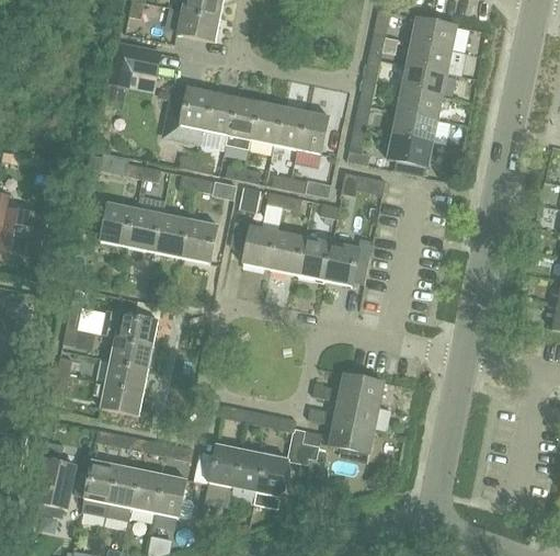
[(140,16),(144,0),(130,0),(128,13),(140,16)]
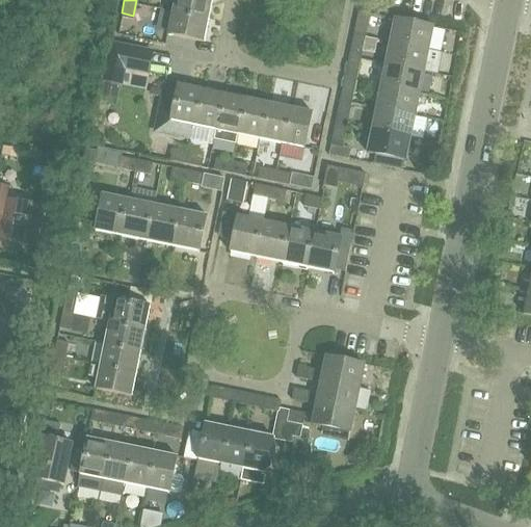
[(208,15),(211,0),(173,0),(171,7),(208,15)]
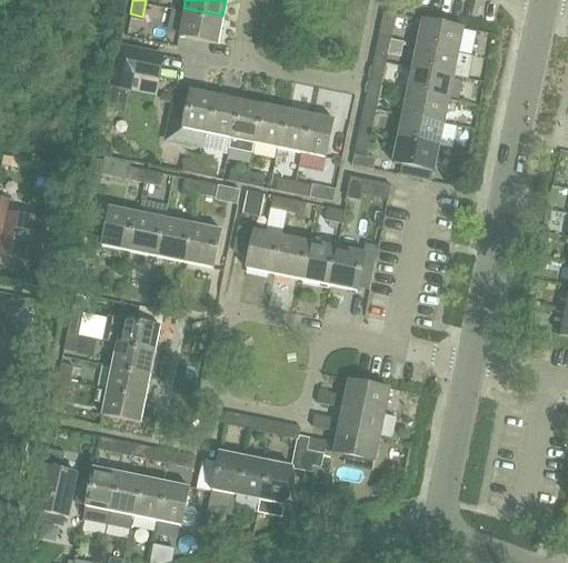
[(384,7),(379,23),(391,27),(396,10),(384,7)]
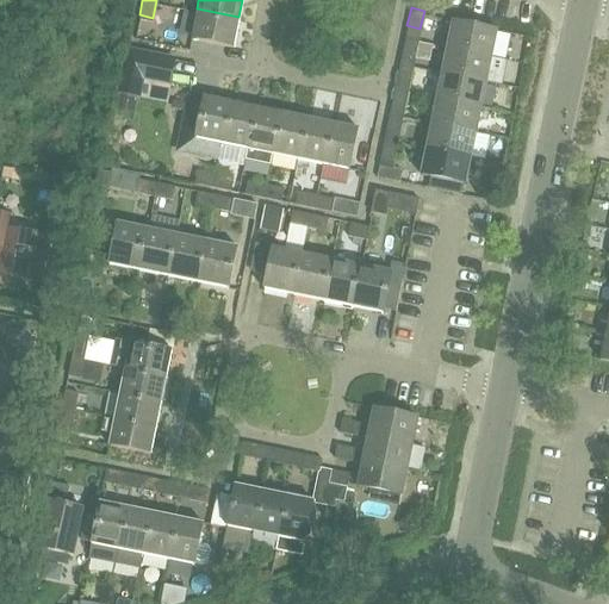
[(234,43),(238,17),(197,8),(191,35),(234,43)]
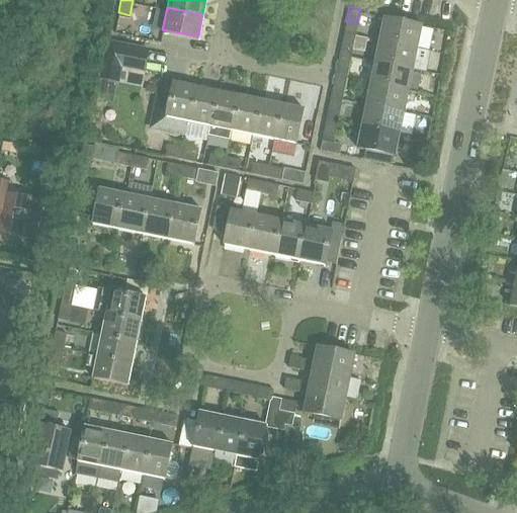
[(385,14),(380,36),(417,44),(421,21),(385,14)]
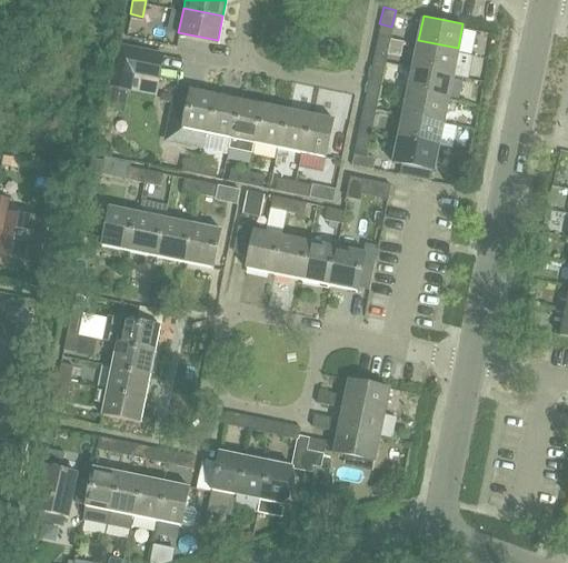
[(390,34),(378,32),(375,49),(387,51),(390,34)]
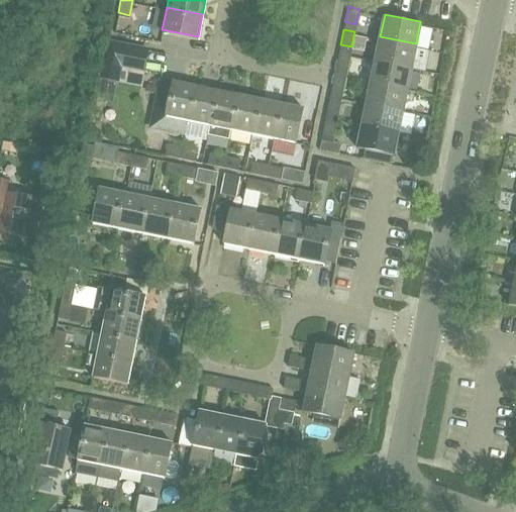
[(411,66),(416,43),(380,36),(376,58),(411,66)]
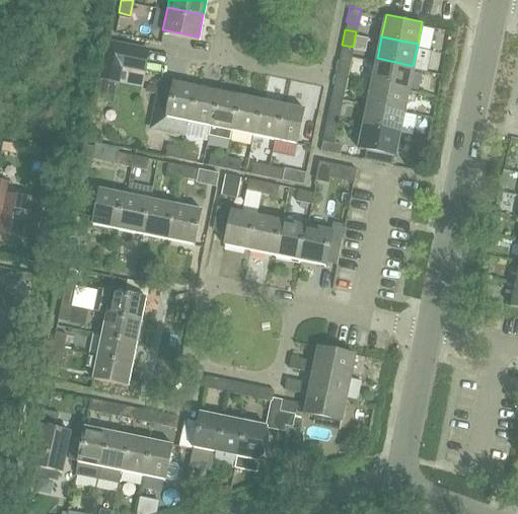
[(144,67),(148,47),(108,40),(101,75),(117,78),(120,62),(144,67)]
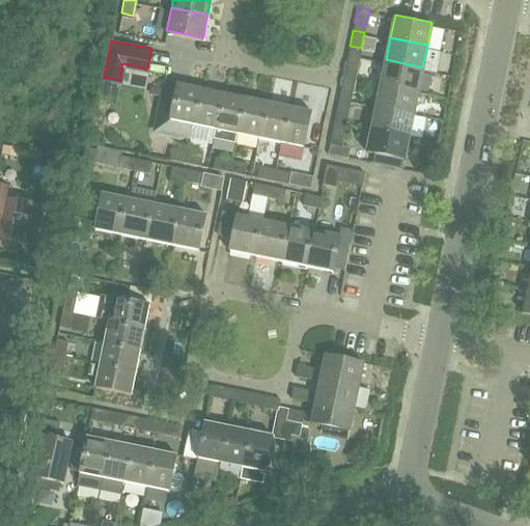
[(360,54),(349,52),(345,67),(356,70),(360,54)]
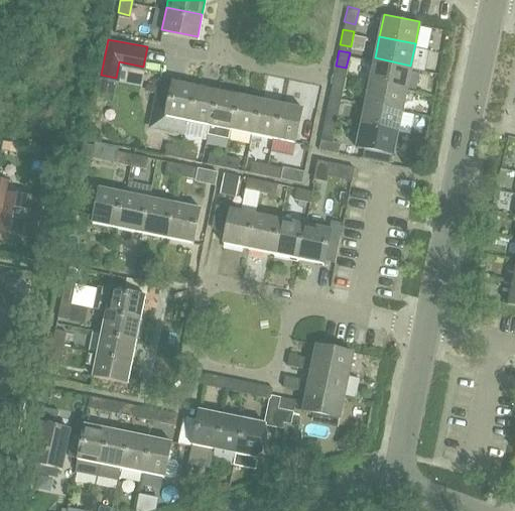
[(375,57),(371,79),(406,87),(410,66),(375,57)]
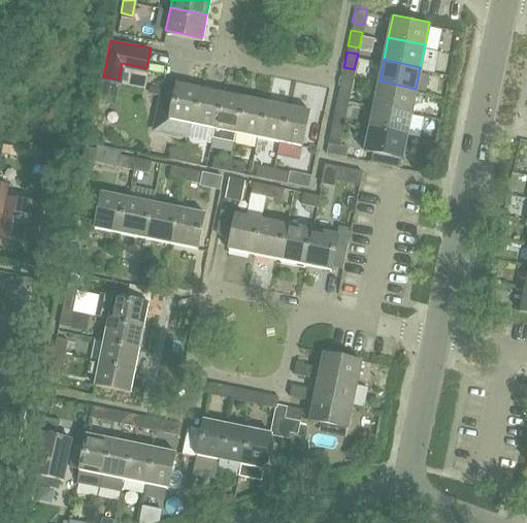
[(341,73),(338,89),(350,91),(353,75),(341,73)]
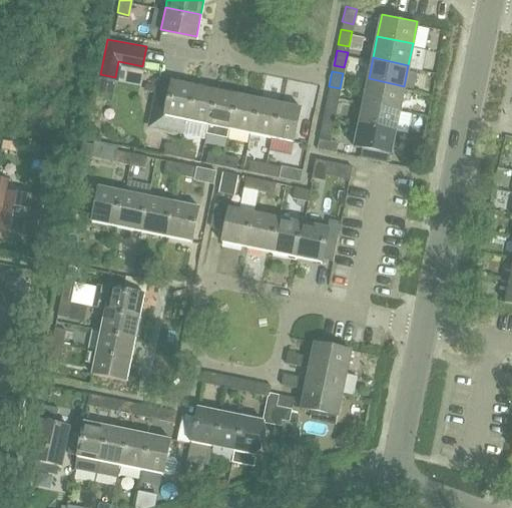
[(193,81),(171,77),(167,94),(155,92),(149,121),(183,128),(186,117),(193,81)]
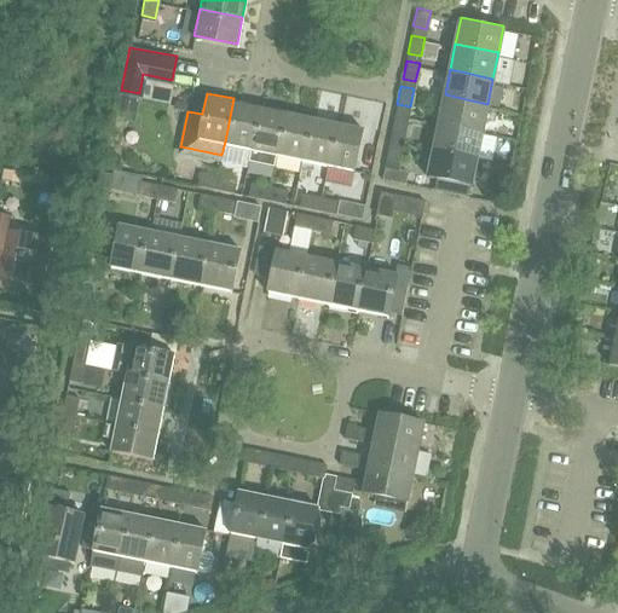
[(445,94),(439,121),(483,129),(487,104),(445,94)]
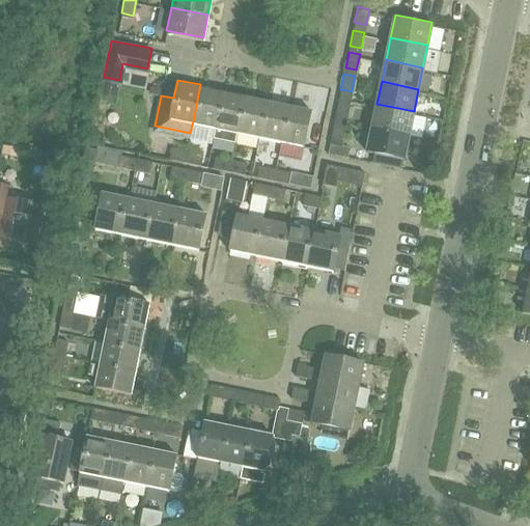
[(222,89),(200,84),(193,121),(215,126),(222,89)]
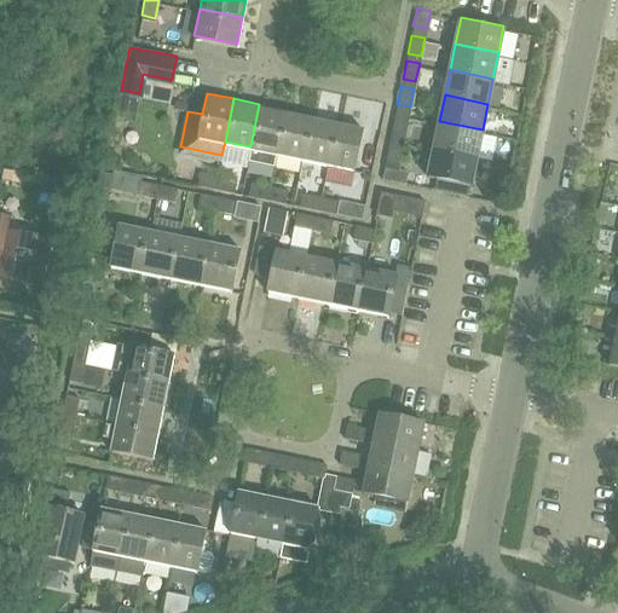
[(284,109),(259,104),(250,146),(248,158),(273,163),(276,151),(284,109)]
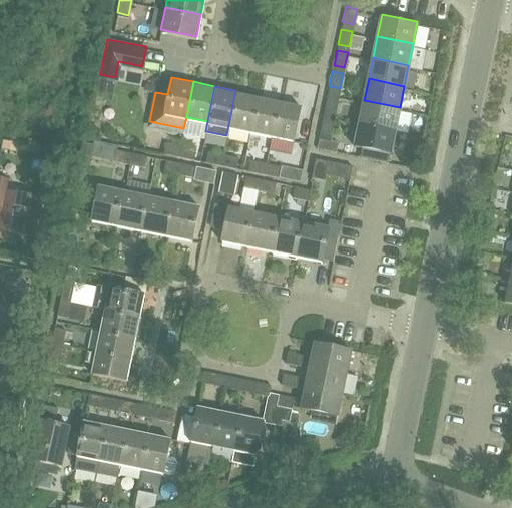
[(235,90),(228,125),(249,130),(257,94),(235,90)]
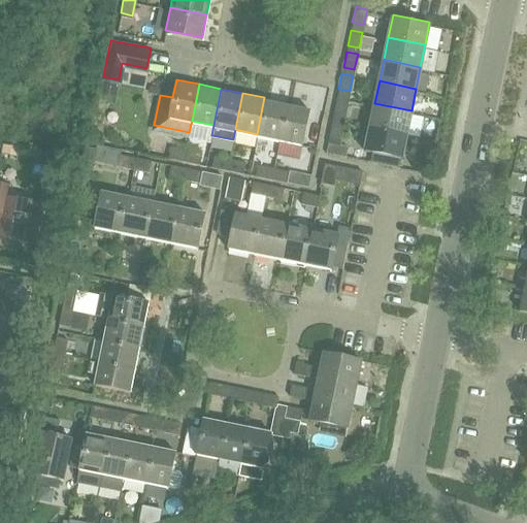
[(334,110),(346,112),(349,97),(337,95),(334,110)]
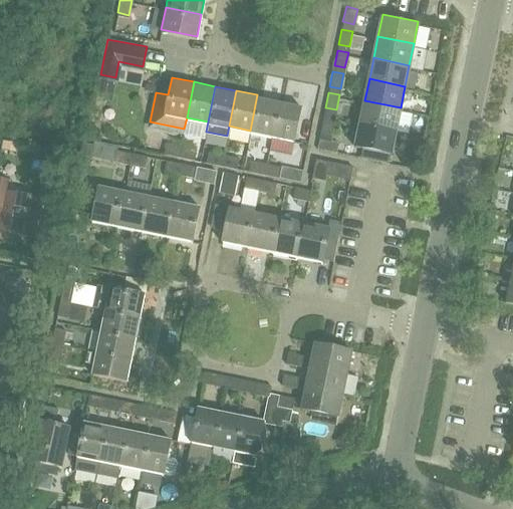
[(279,99),(257,94),(250,131),(271,135),(279,99)]
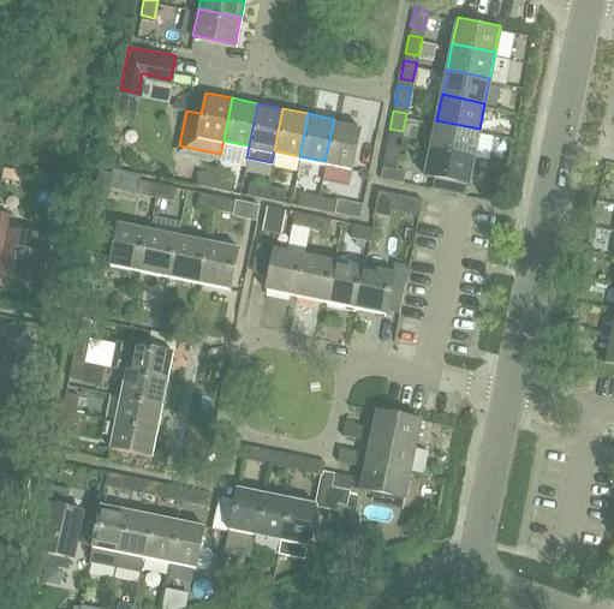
[(361,124),(334,119),(325,161),(352,167),(361,124)]
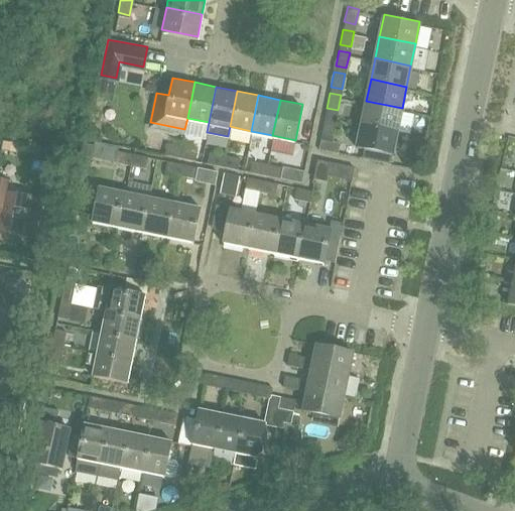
[(366,101),(362,122),(397,129),(402,108),(366,101)]
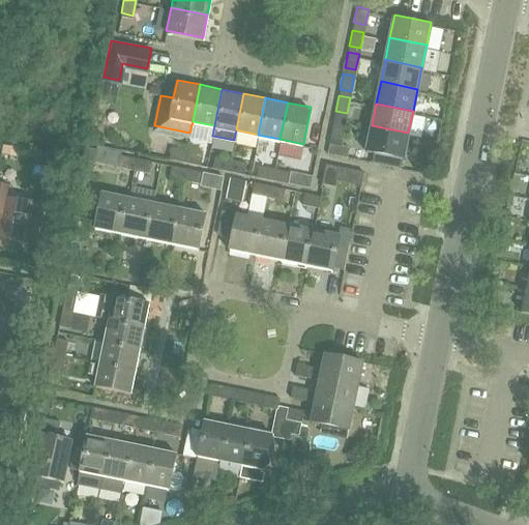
[(345,119),(334,117),(331,133),(342,135),(345,119)]
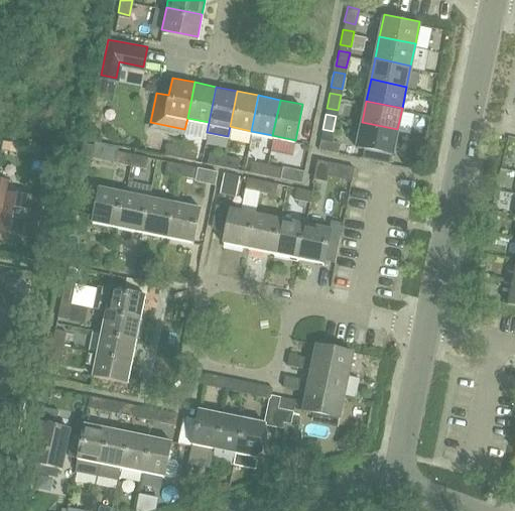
[(393,151),(397,129),(362,122),(357,144),(393,151)]
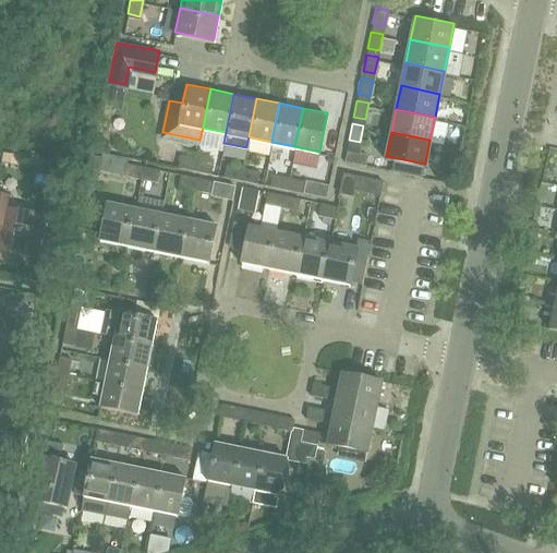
[(3,148),(1,158),(15,160),(16,151),(3,148)]
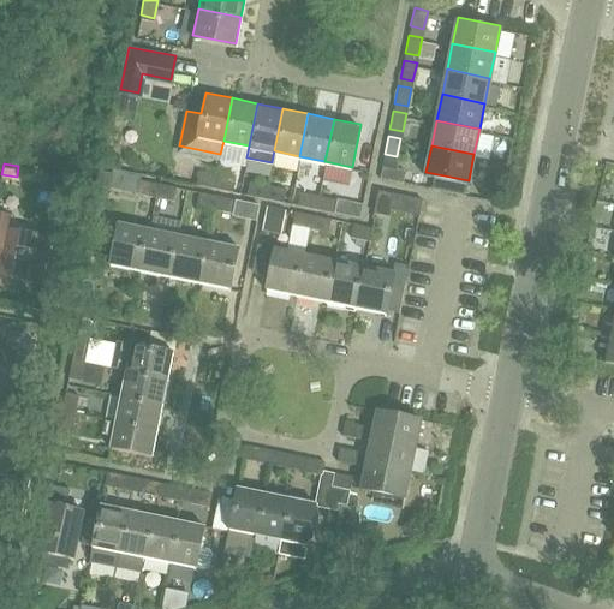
[(382,163),(380,174),(403,179),(405,168),(395,167),(382,163)]
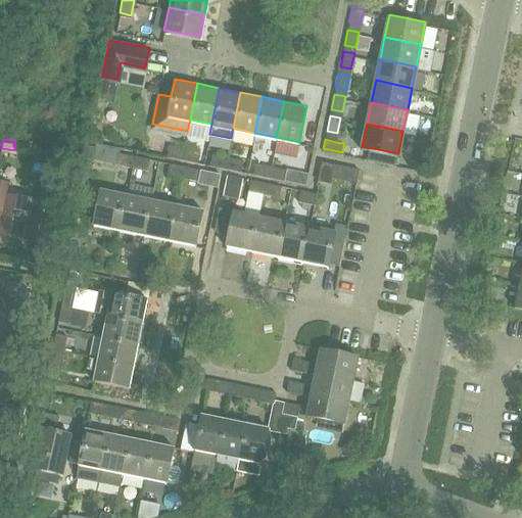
[(167,153),(182,156),(185,145),(170,142),(167,153)]
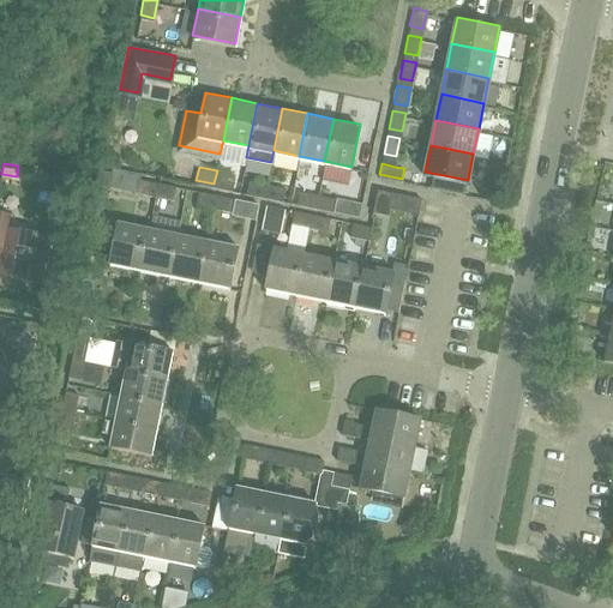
[(235,174),(217,170),(214,184),(232,187),(235,174)]
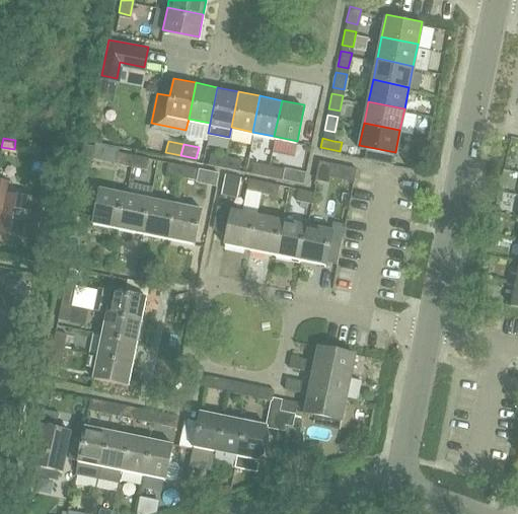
[(131,162),(134,151),(119,148),(116,159),(131,162)]
